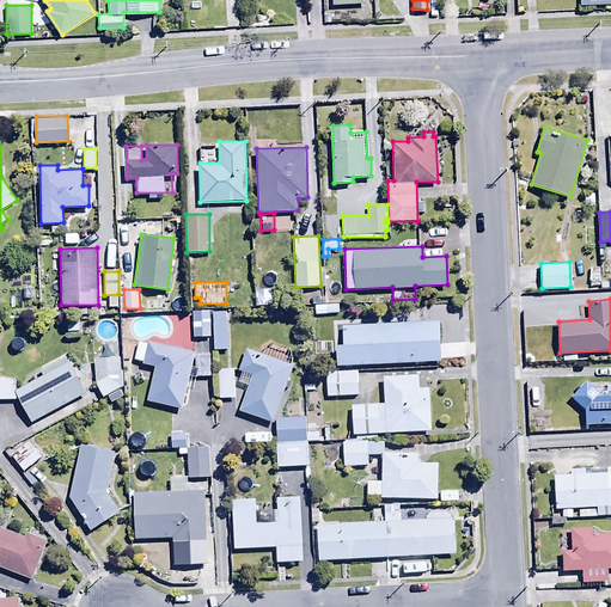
[(209,310),(193,311),(194,336),(211,335),(209,310)]
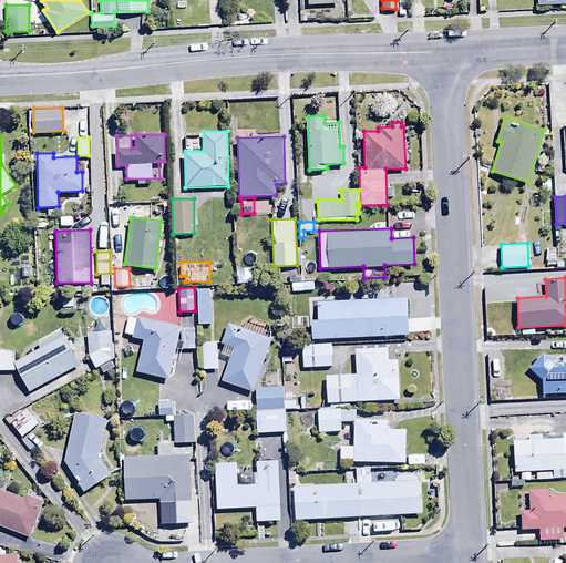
[(212,324),(211,287),(196,288),(198,324),(212,324)]
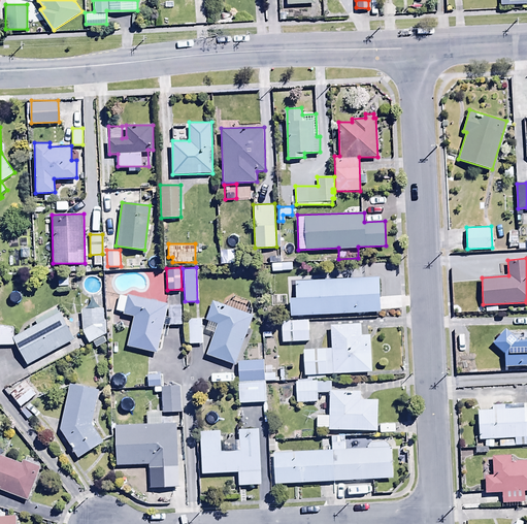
[(379,275),(296,280),(296,297),(290,297),(291,315),(380,310),(379,275)]
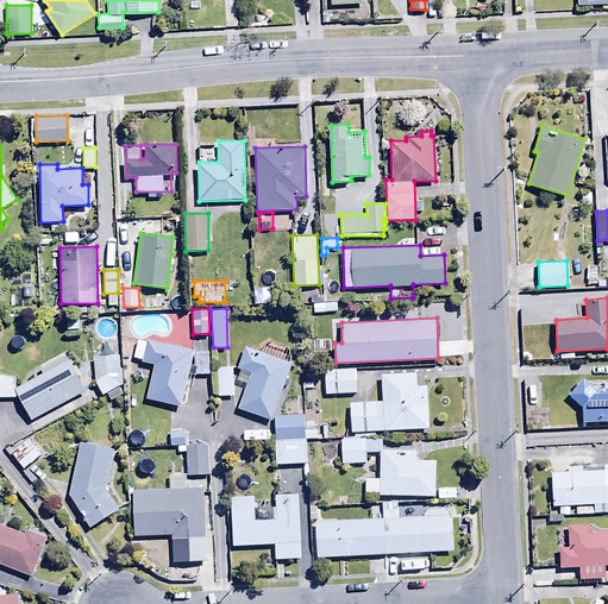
[(192,352),(138,339),(133,356),(143,359),(143,362),(155,364),(146,397),(181,406),(188,375),(208,375),(208,351),(195,351),(194,364),(189,363),(192,352)]
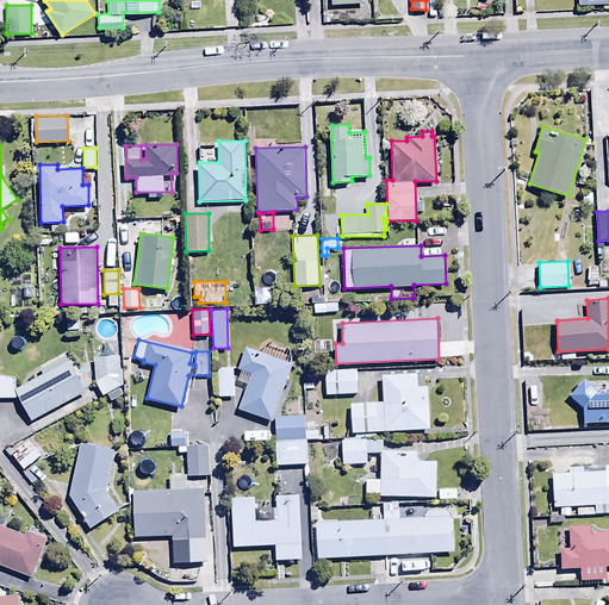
[(292,362),(247,345),(238,368),(241,369),(237,379),(248,382),(238,409),(272,420),(292,362)]
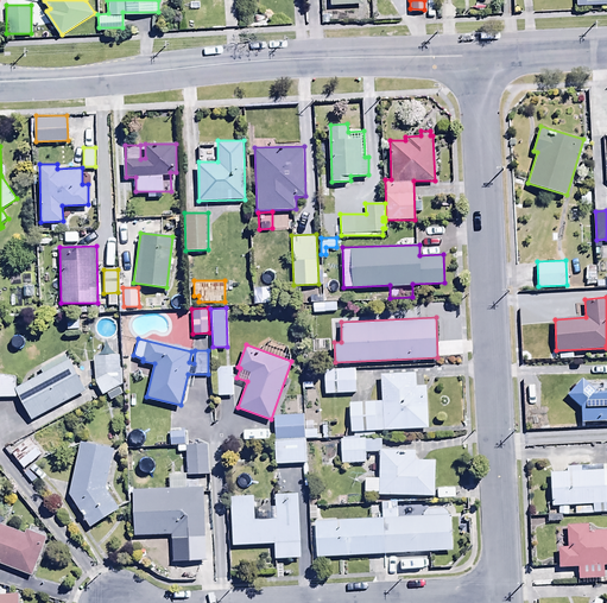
[(65,354),(42,367),(44,372),(16,387),(31,418),(84,389),(65,354)]
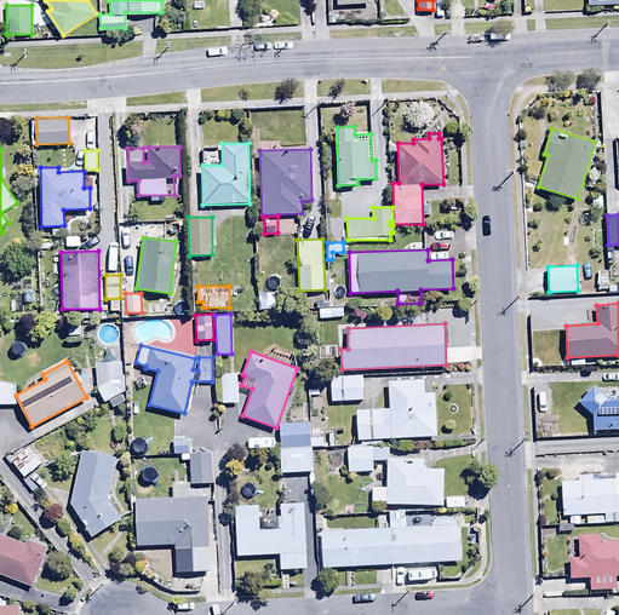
[(121,361),(96,362),(97,388),(104,402),(109,400),(112,406),(124,400),(120,394),(125,391),(124,374),(121,374),(121,361)]
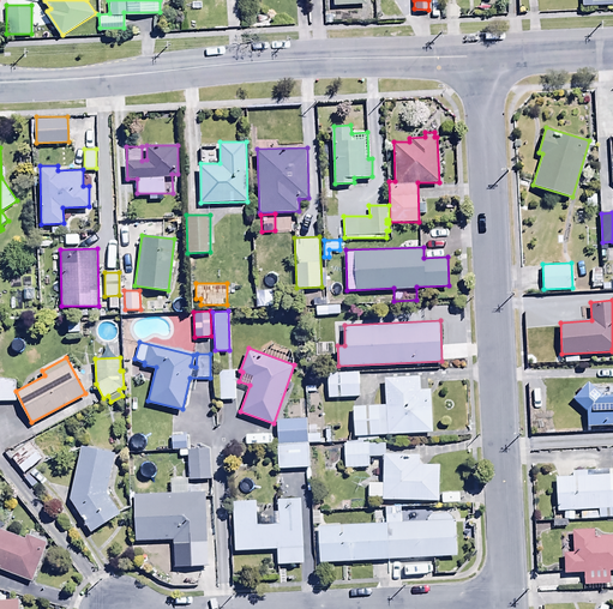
[(236,397),(234,367),(220,367),(221,398),(236,397)]
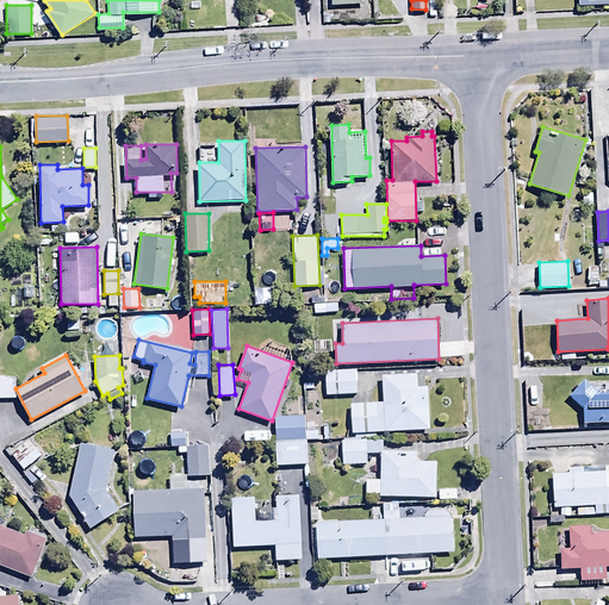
[(355,369),(325,369),(327,393),(355,393),(355,369)]
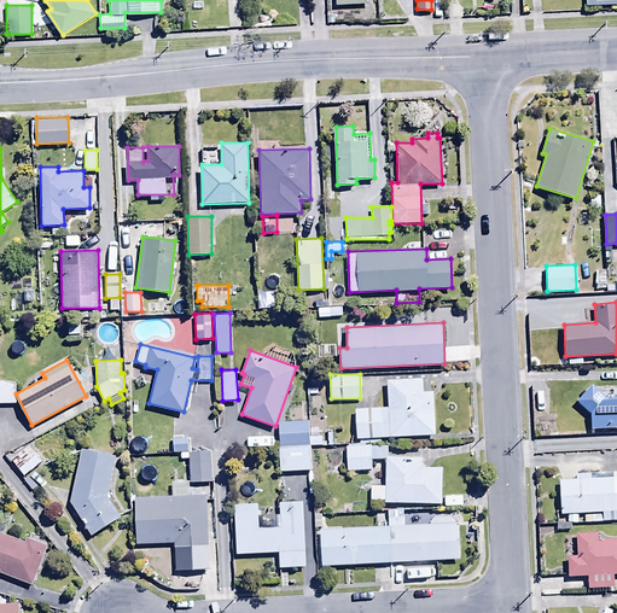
[(389,406),(355,408),(356,438),(359,438),(359,442),(380,441),(380,437),(436,435),(434,391),(424,391),(423,378),(388,379),(389,406)]
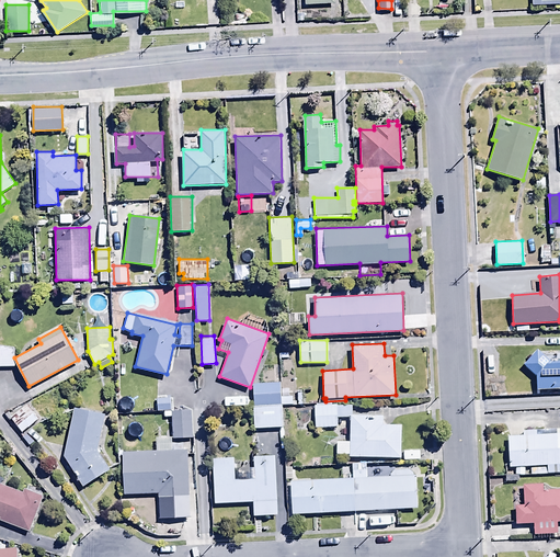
[(0,365),(13,366),(14,345),(0,344),(0,365)]
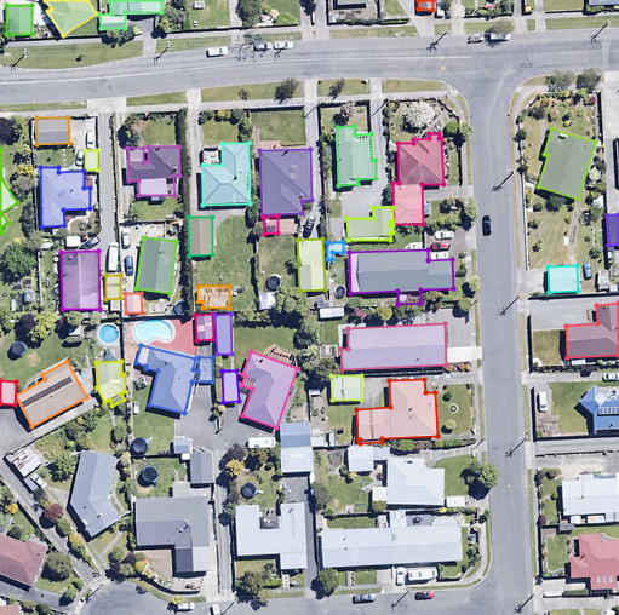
[(595,385),(580,401),(592,412),(594,429),(618,427),(618,397),(611,398),(595,385)]
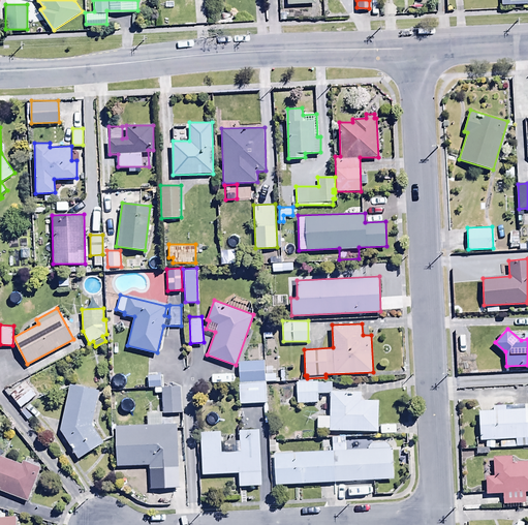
[(266,381),(264,365),(264,360),(239,361),(240,403),(266,402),(266,381)]
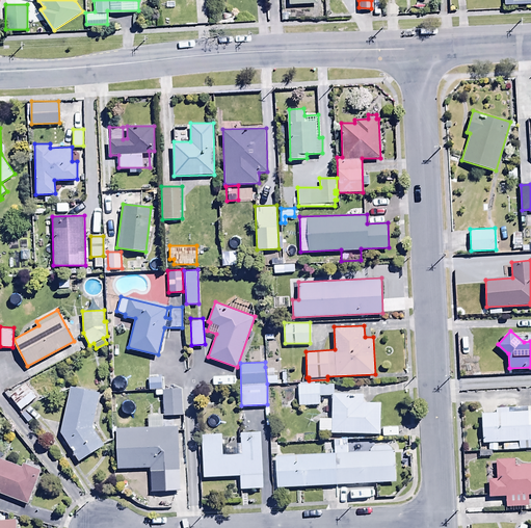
[(265,367),(267,384),(277,383),(277,374),(272,374),(272,367),(265,367)]
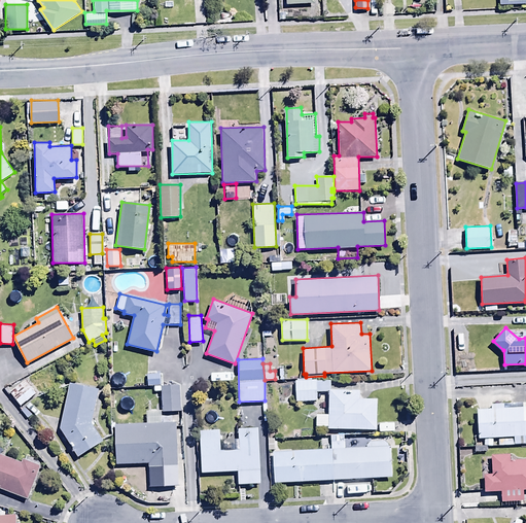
[(233,372),(214,372),(214,380),(233,380),(233,372)]
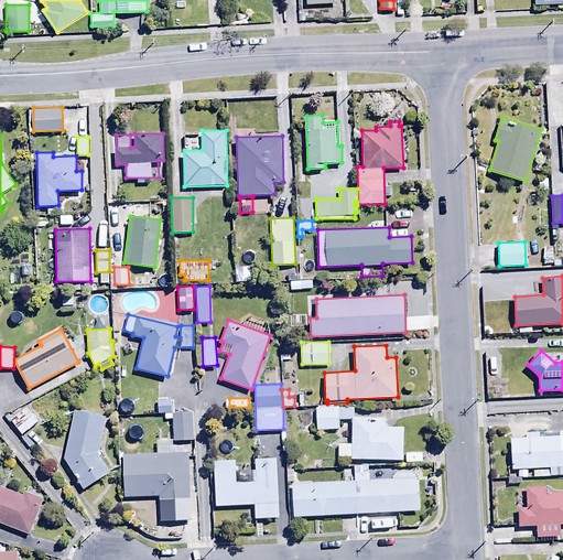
[(157,399),(158,412),(172,412),(172,399),(157,399)]
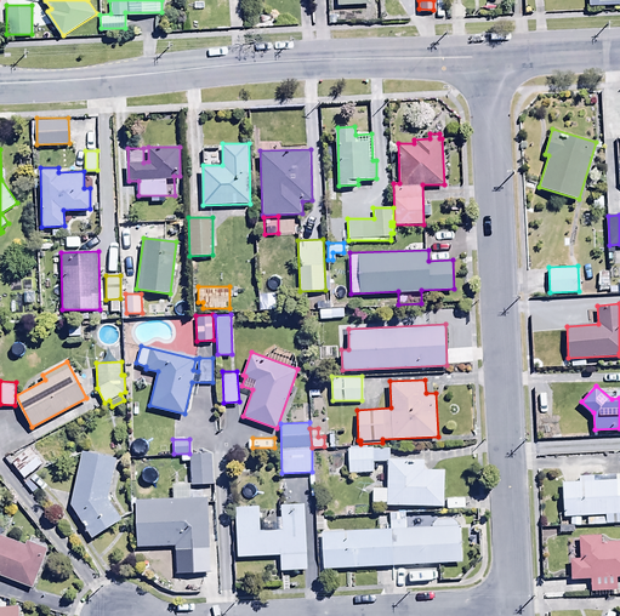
[(43,462),(29,446),(12,462),(26,477),(43,462)]
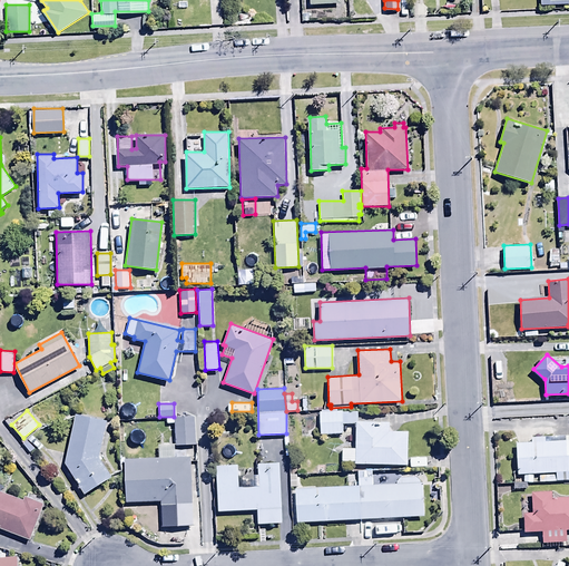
[(356,410),(320,410),(320,433),(342,433),(343,422),(356,423),(355,447),(342,447),(342,460),(355,461),(355,464),(408,465),(409,430),(390,430),(390,421),(357,421),(356,410)]
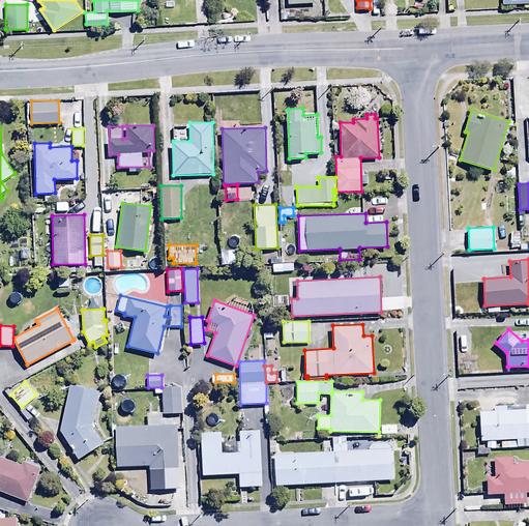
[(70,384),(60,430),(79,459),(104,443),(91,424),(98,390),(70,384)]
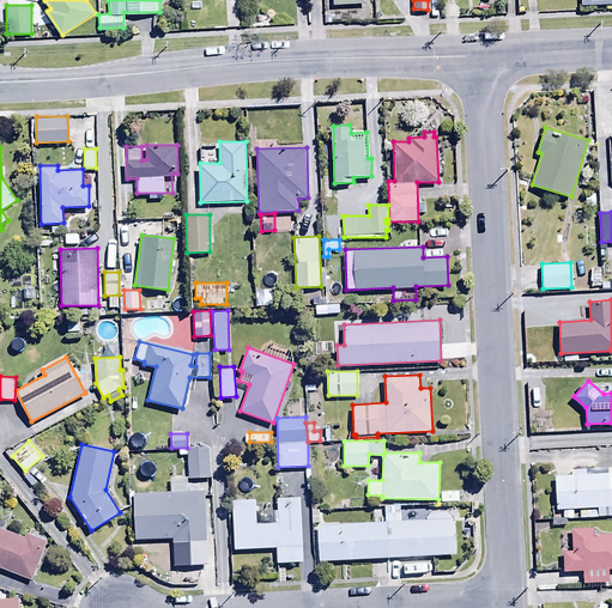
[(208,447),(187,448),(188,478),(211,476),(208,447)]
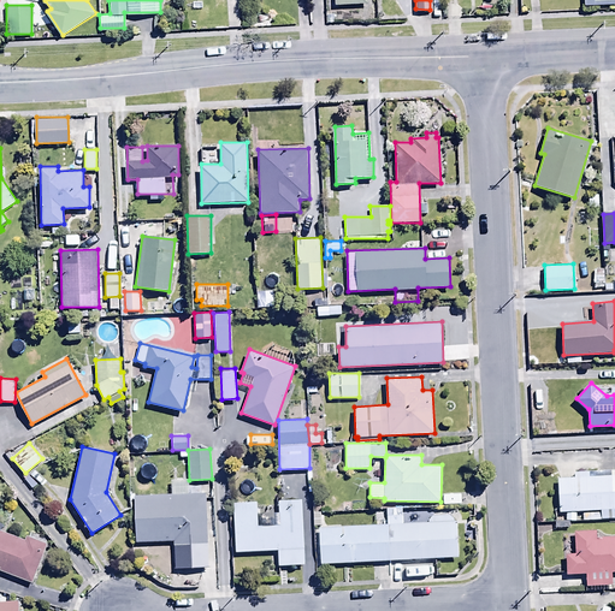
[(559,476),(560,511),(583,511),(583,520),(614,517),(614,468),(574,469),(574,476),(559,476)]
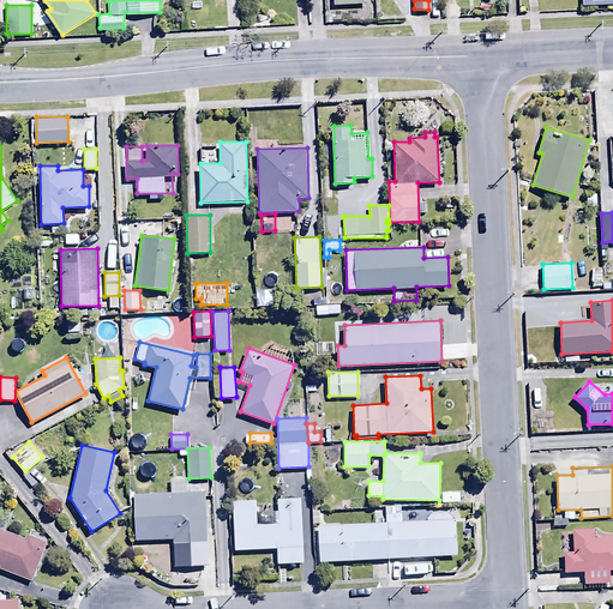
[(184,476),(172,476),(172,493),(134,493),(134,538),(173,537),(173,544),(205,543),(204,493),(208,493),(208,481),(188,481),(190,494),(184,494),(184,476)]
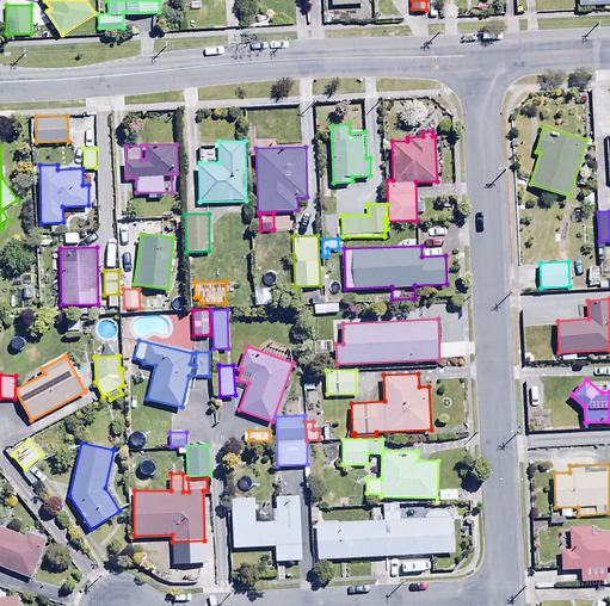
[(276,508),(257,508),(257,498),(233,498),(234,546),(276,545),(276,560),(301,560),(300,495),(276,495),(276,508)]
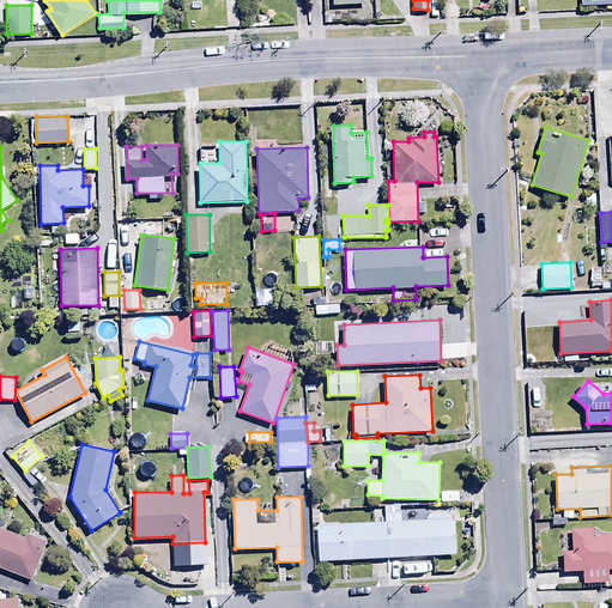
[(385,505),(386,520),(317,523),(319,560),(458,554),(455,518),(453,518),(453,515),(448,511),(430,512),(425,516),(425,518),(401,521),(400,505),(385,505)]
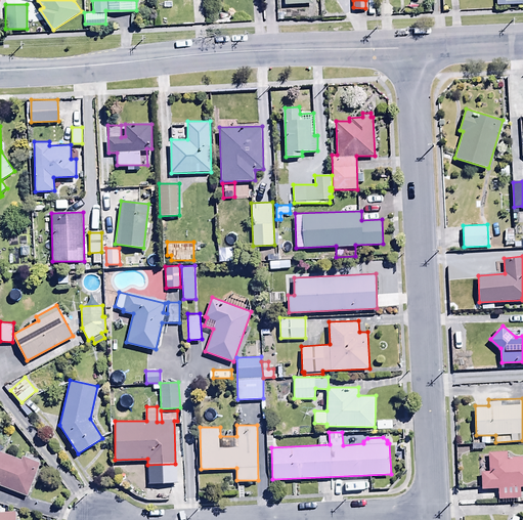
[(0,483),(27,494),(40,462),(24,456),(22,460),(0,449),(0,483)]
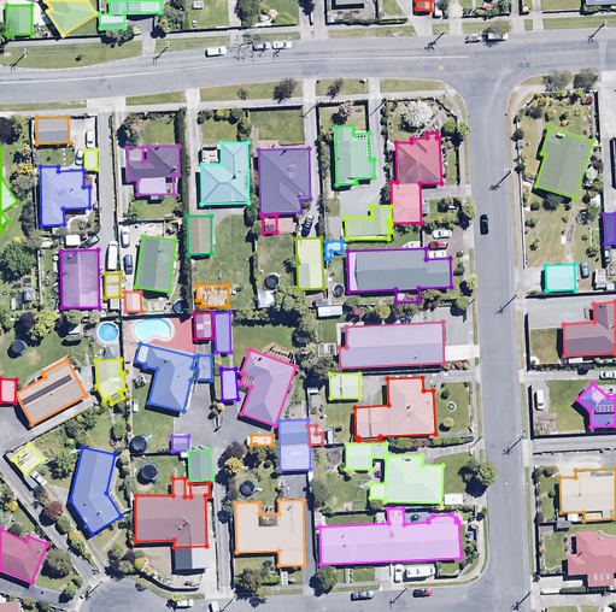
[(567,554),(568,574),(587,574),(587,586),(612,586),(612,572),(615,571),(615,536),(597,537),(597,531),(575,531),(575,554),(567,554)]
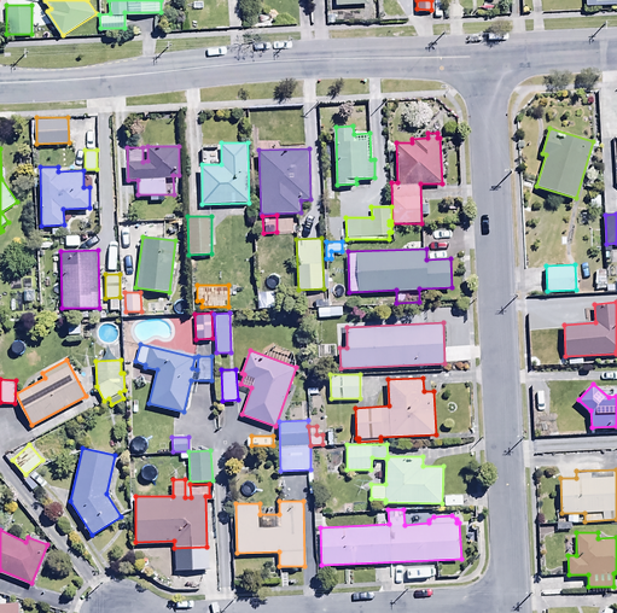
[(18,612),(19,602),(0,603),(0,612),(18,612)]
